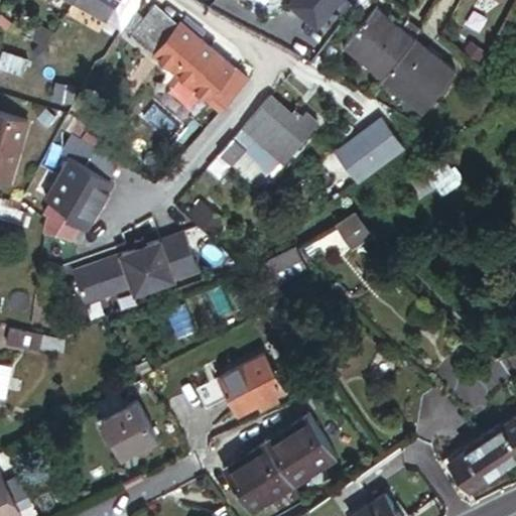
[(73,0),(108,19),(117,0),(73,0)]
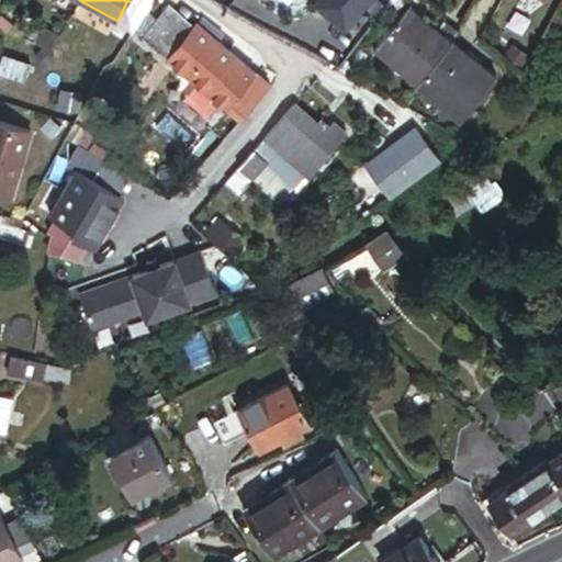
[(127,0),(117,21),(135,30),(149,0),(127,0)]
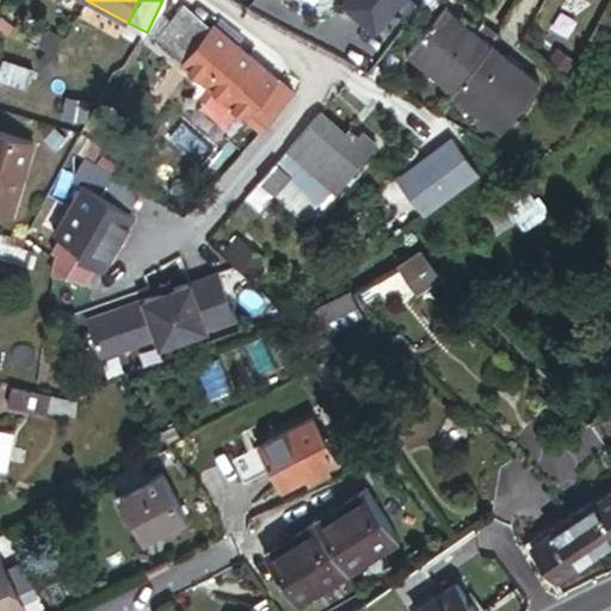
[(405,0),(347,0),(343,6),(377,34),(405,0)]
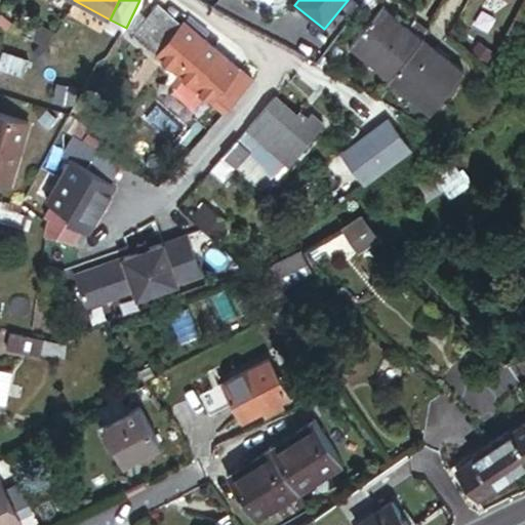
[(129,32),(224,108),(249,75),(179,19),(176,23),(152,3),(129,32)]
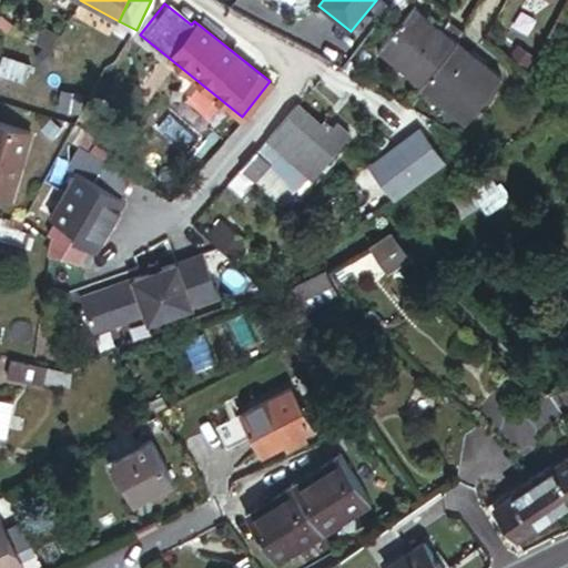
[(423,83),(459,42),(445,31),(417,6),(382,48),(423,83)]
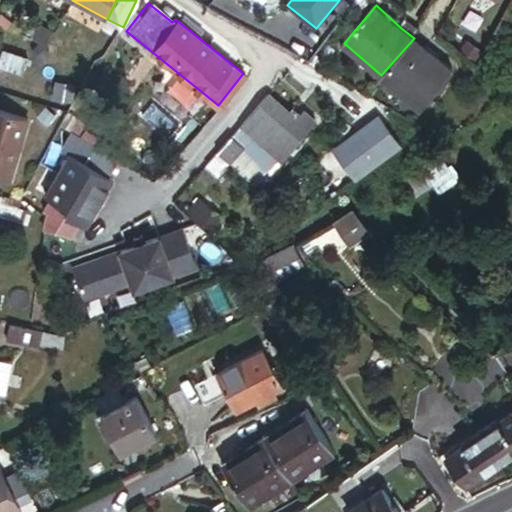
[(414,38),(419,28),(406,19),(401,28),(414,38)]
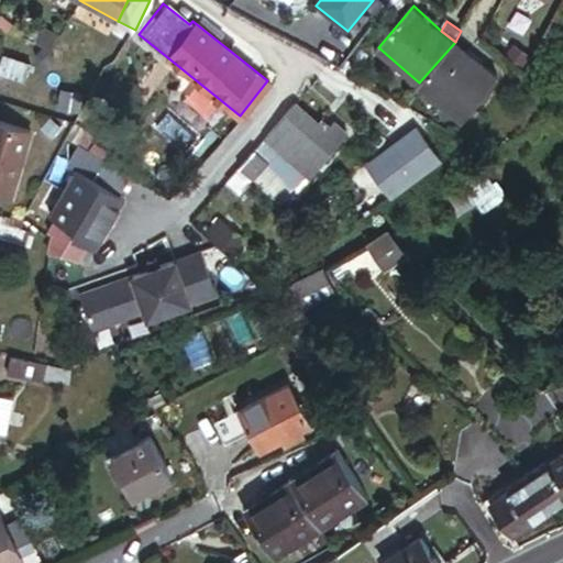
[(34,24),(26,39),(43,46),(50,31),(34,24)]
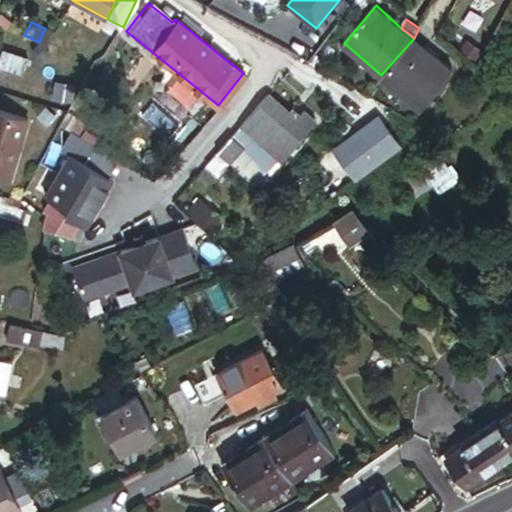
[(453,72),(414,38),(381,75),(419,108),(453,72)]
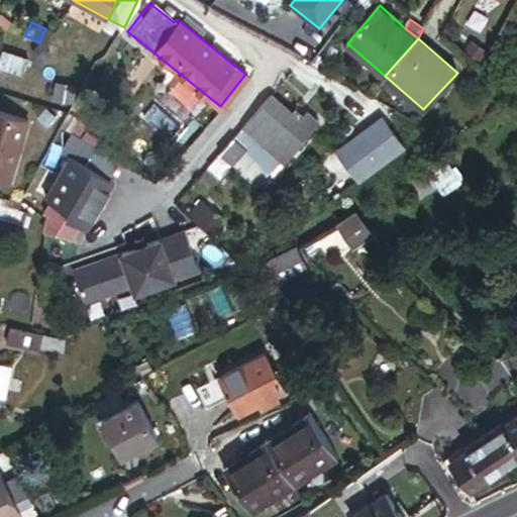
[(58,80),(56,98),(76,101),(79,84),(58,80)]
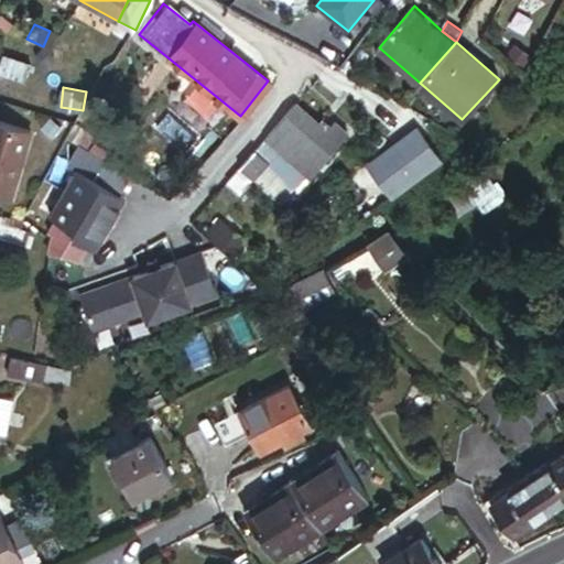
[(277,119),(321,158),(344,130),(331,119),(326,123),(318,117),(314,121),(291,101),(277,119)]
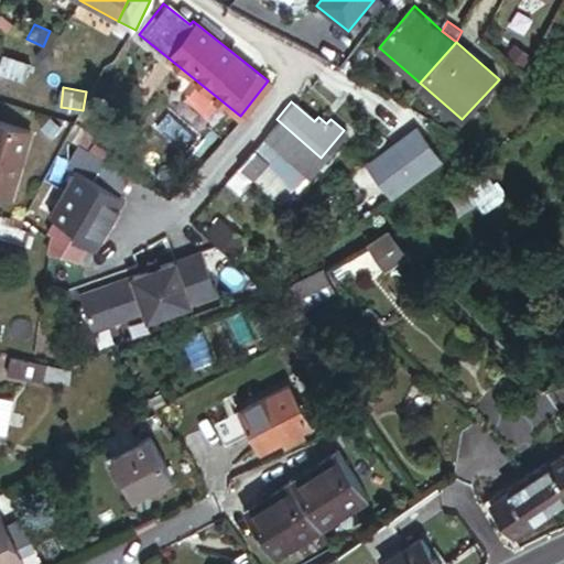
[(0,122),(0,194),(14,198),(33,133),(0,122)]
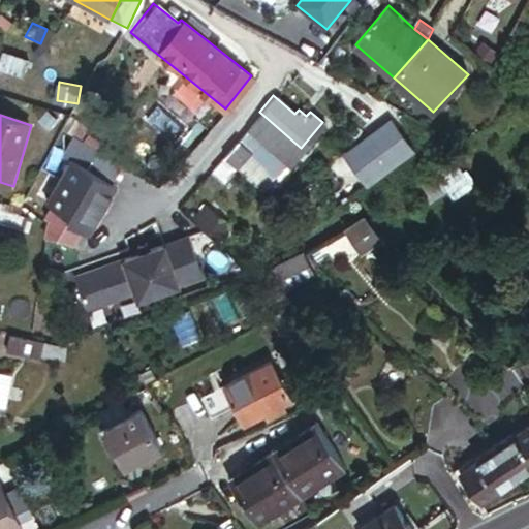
[(418,152),(392,118),(344,156),(368,188),(418,152)]
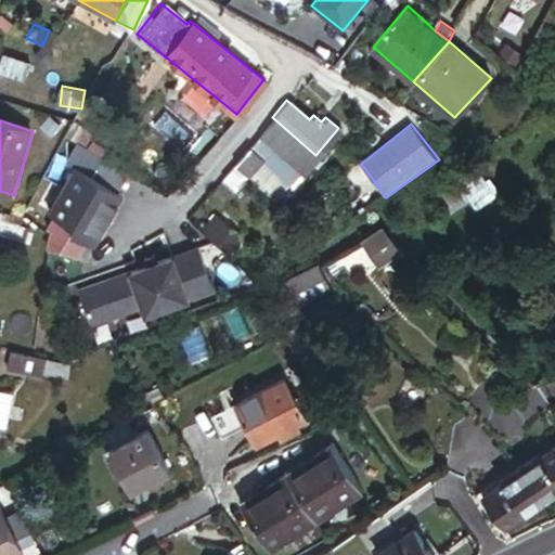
[(274,139),(262,128),(247,145),(259,156),(274,139)]
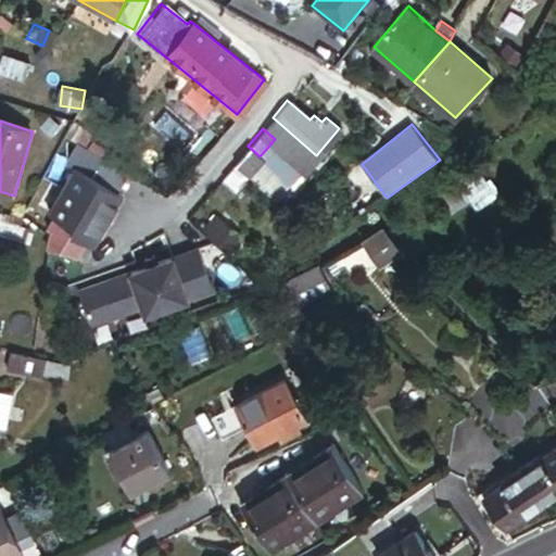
[(67,165),(75,169),(93,180),(105,161),(101,160),(111,148),(97,138),(87,150),(77,144),(67,165)]
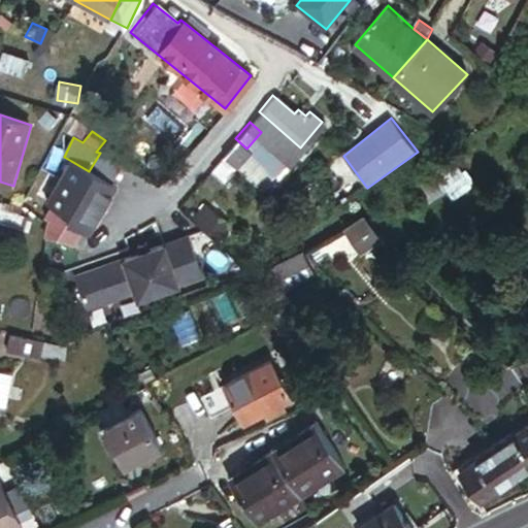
[(401,191),(416,210),(444,191),(452,201),(475,185),(465,170),(461,173),(450,158),(401,191)]
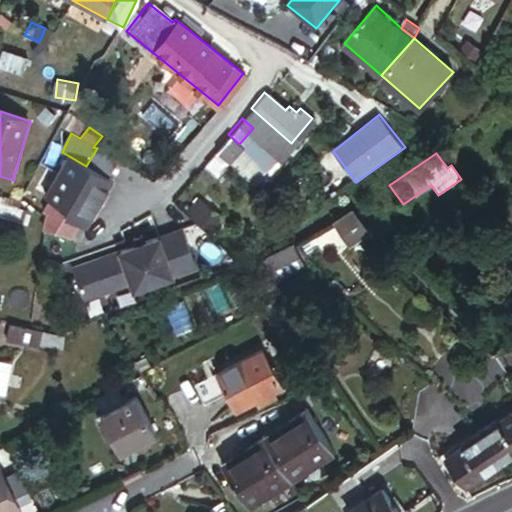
[(86,166),(69,156),(45,198),(49,202),(67,216),(66,219),(81,227),(88,231),(117,184),(86,166)]
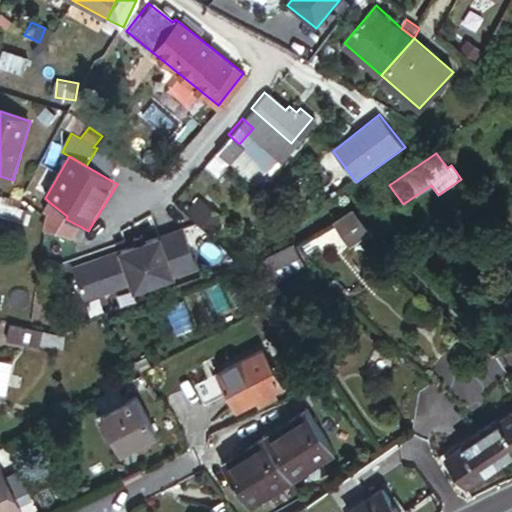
[(67,216),(49,202),(44,212),(47,215),(43,231),(74,241),(81,227),(66,219),(67,216)]
